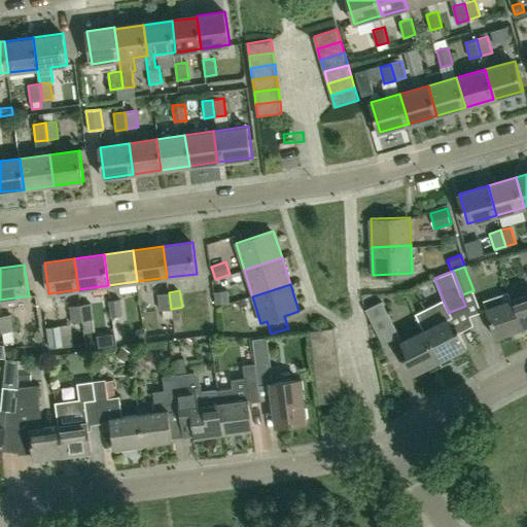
[(214,292),(216,305),(230,303),(227,290),(214,292)]
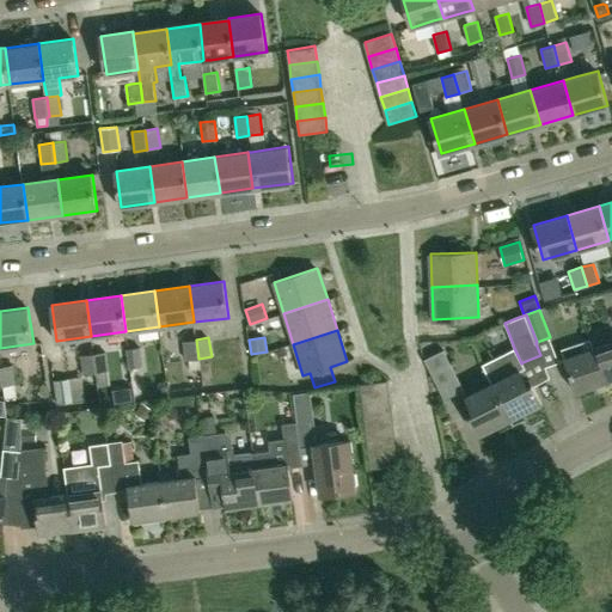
[(594,347),(591,338),(561,348),(575,391),(605,381),(594,347)]
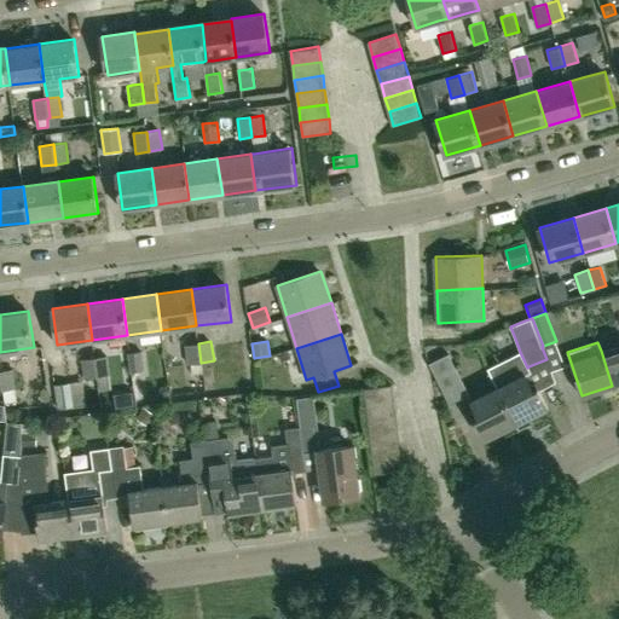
[(201,363),(198,343),(185,345),(187,364),(201,363)]
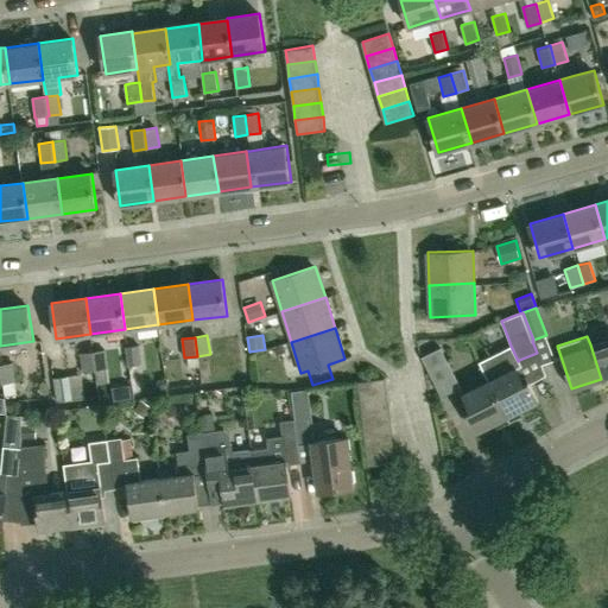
[(607,339),(590,344),(601,379),(607,375),(607,339)]
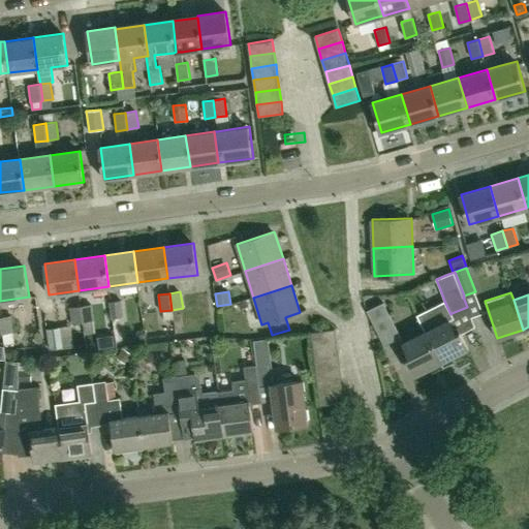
[(112,318),(123,317),(121,300),(110,302),(112,318)]
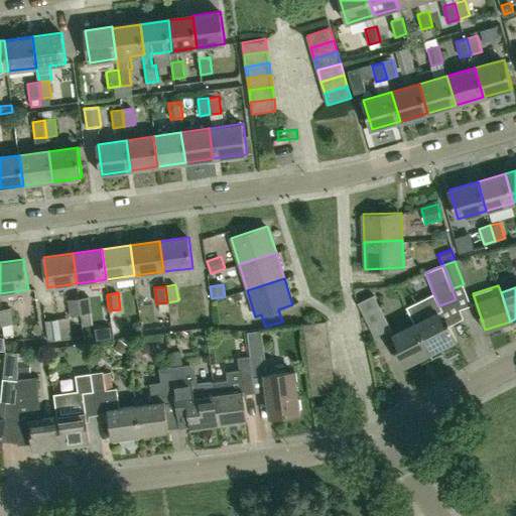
[(406,307),(407,309),(414,323),(415,323),(432,356),(442,351),(440,347),(457,339),(448,321),(443,325),(438,313),(442,311),(440,305),(439,306),(433,293),(406,307)]
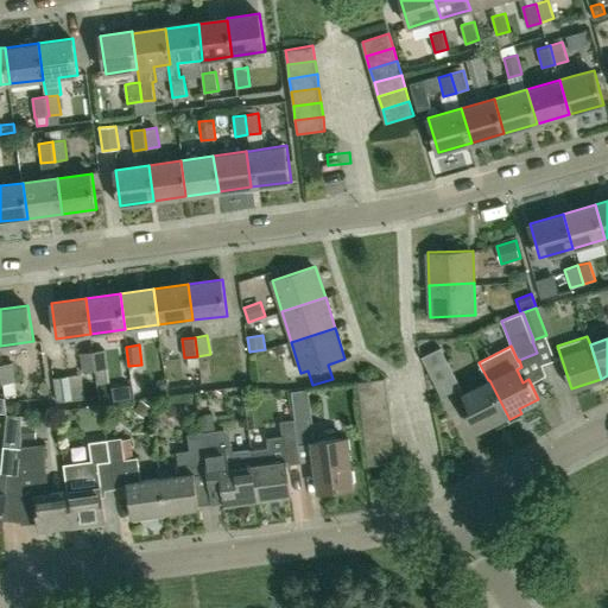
[(442,398),(461,388),(441,348),(422,358),(442,398)]
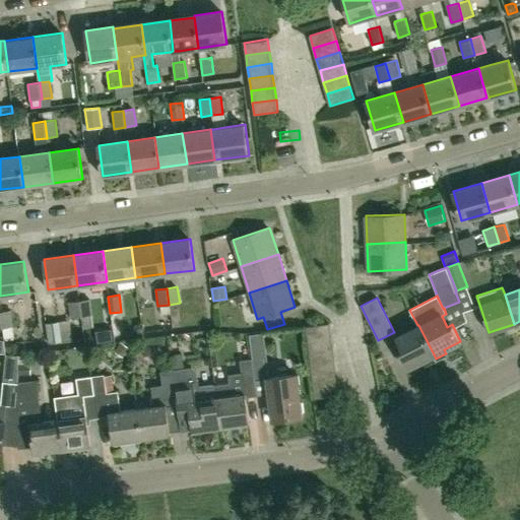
[(84,329),(93,327),(90,299),(80,301),(84,329)]
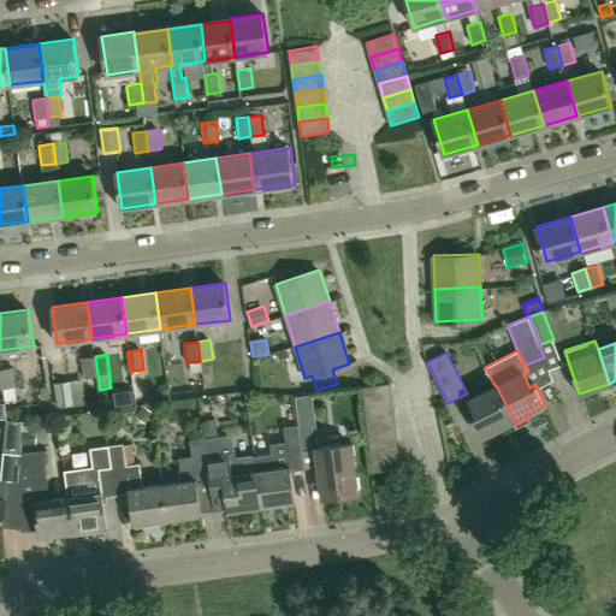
[(100,390),(95,356),(81,357),(84,379),(54,383),(58,407),(87,403),(84,388),(98,385),(99,390),(100,390)]
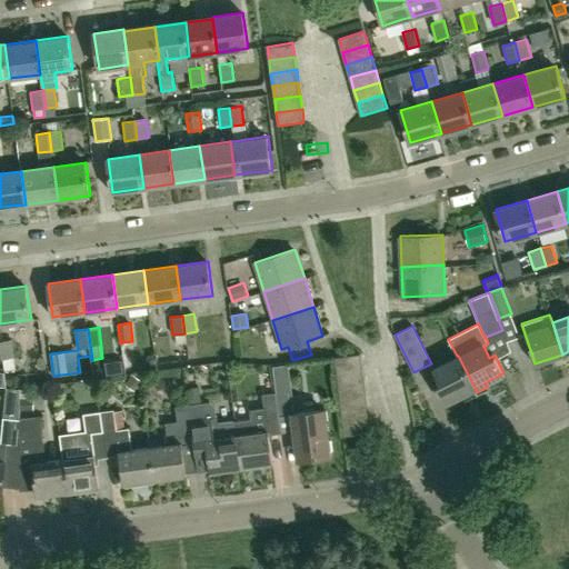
[(12,339),(0,340),(3,359),(15,357),(12,339)]
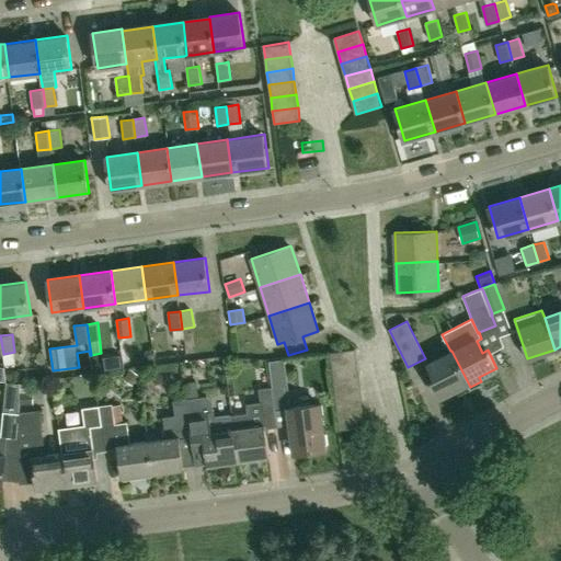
[(331,365),(356,362),(354,347),(329,351),(331,365)]
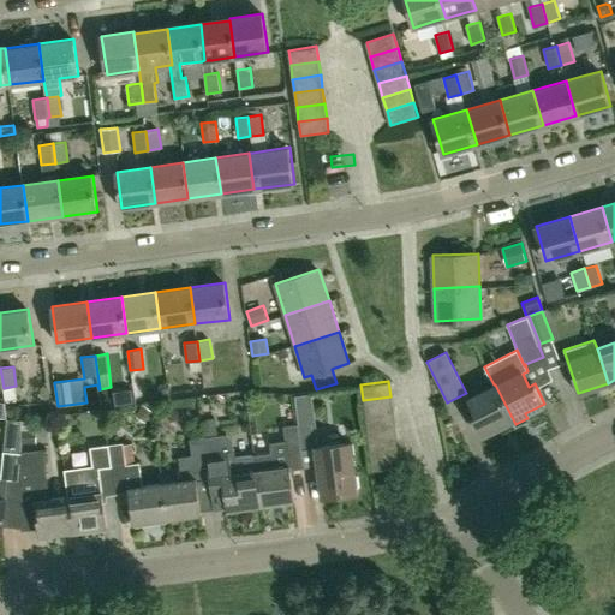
[(502,431),(515,424),(495,384),(494,384),(469,398),(477,413),(471,417),(481,436),(500,427),(502,431)]
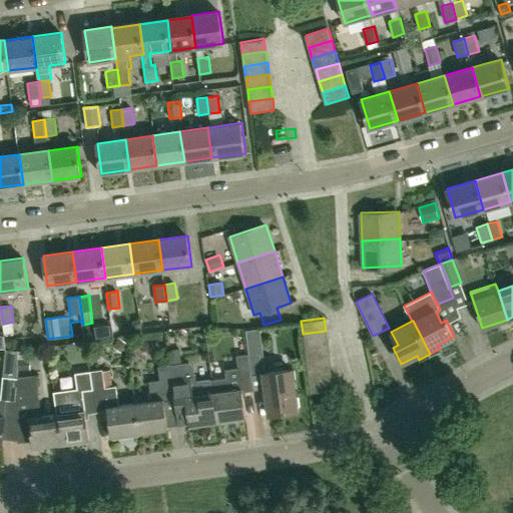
[(248,355),(253,391),(254,391),(254,390),(266,389),(270,415),(297,411),(297,407),(299,407),(298,397),(295,397),(293,382),(293,379),(295,379),(294,370),(291,371),(291,369),(265,373),(262,353),(259,329),(245,331),(248,355)]
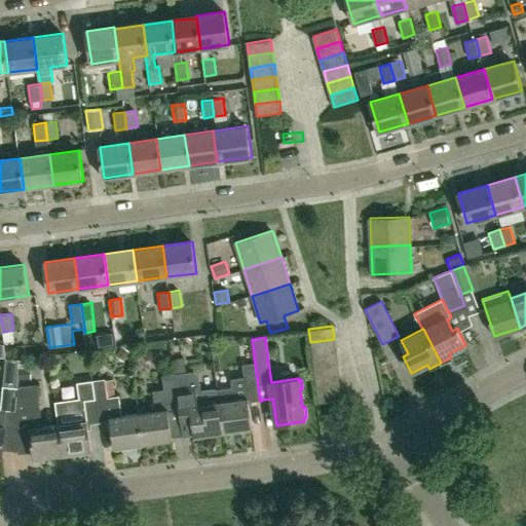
[(311,354),(336,351),(334,339),(310,342),(311,354)]
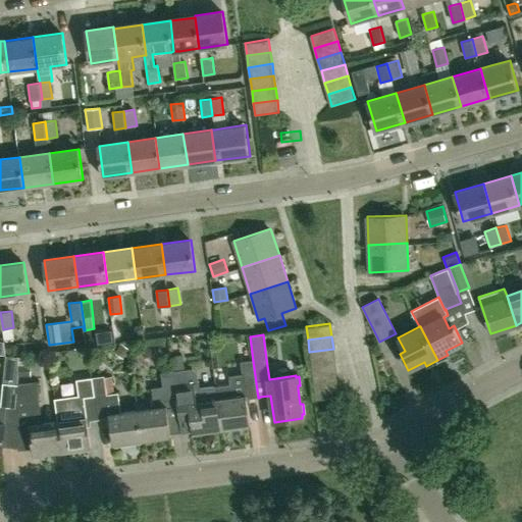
[(115,354),(123,359),(129,350),(122,345),(115,354)]
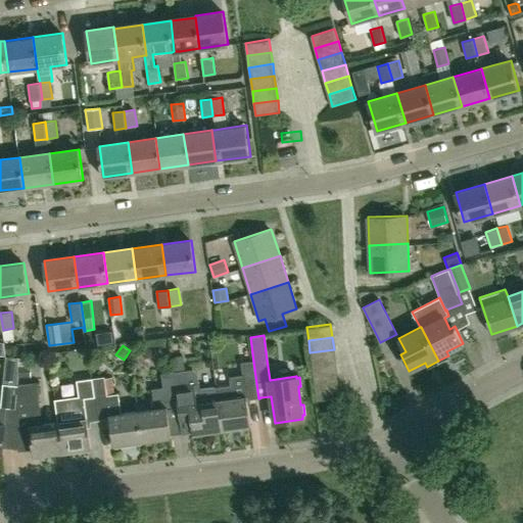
[(312,365),(335,362),(334,349),(310,352),(312,365)]
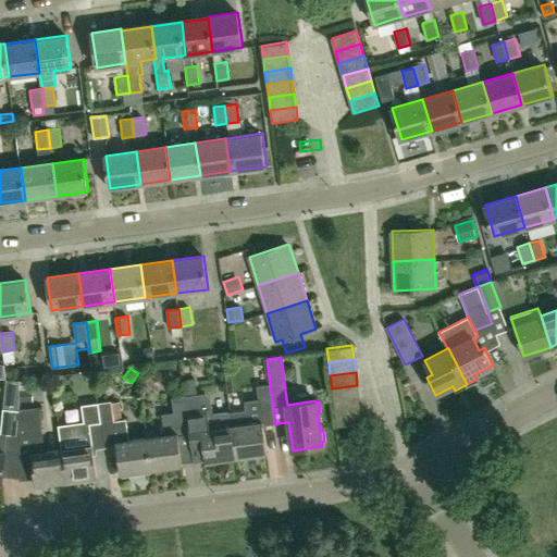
[(183,381),(185,396),(197,394),(195,379),(183,381)]
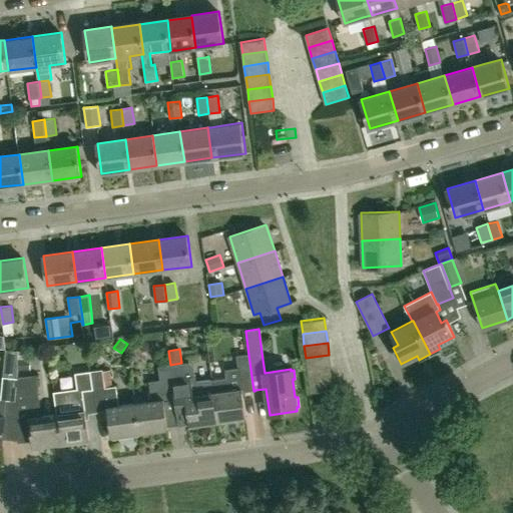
[(218,422),(246,418),(242,392),(253,391),(248,355),(236,356),(238,370),(228,371),(230,390),(214,392),(218,422)]
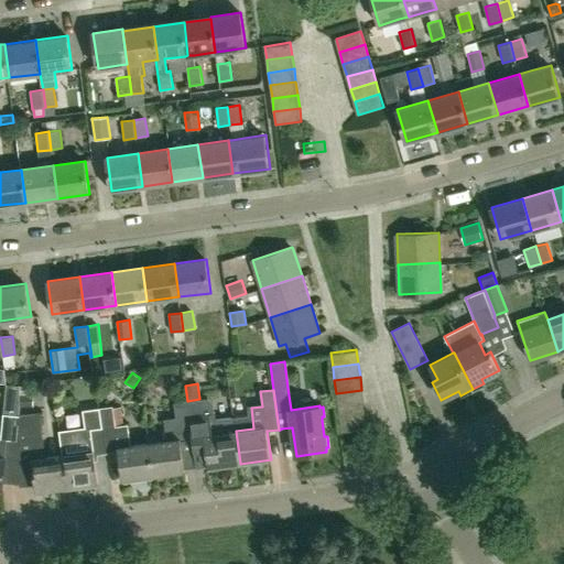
[(21,396),(21,407),(33,407),(33,396),(21,396)]
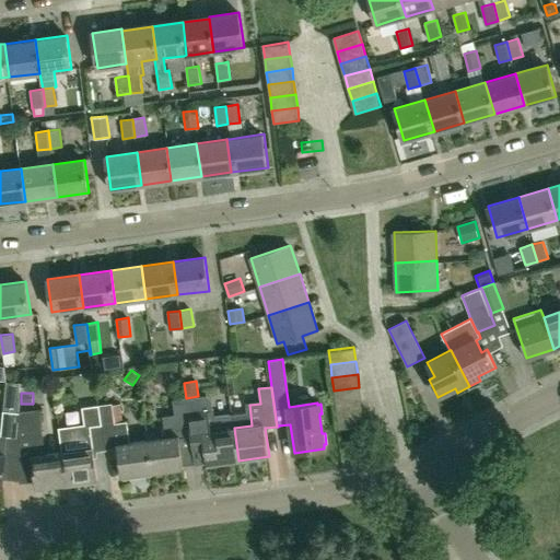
[(152,473),(148,440),(129,443),(127,422),(124,422),(121,404),(120,404),(120,400),(115,396),(109,396),(111,403),(98,405),(98,406),(102,426),(105,450),(118,447),(123,477),(152,473)]
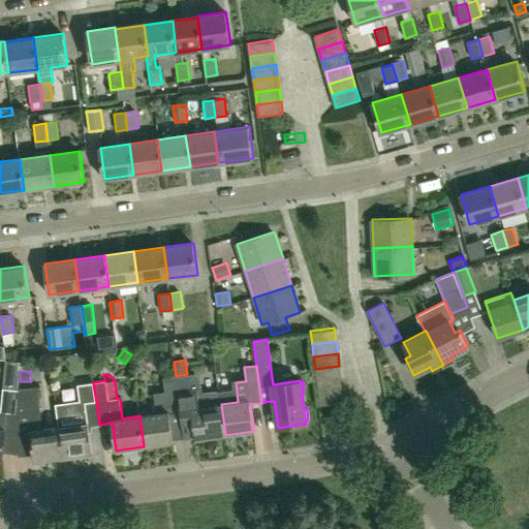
[(176,376),(181,413),(185,439),(195,438),(196,439),(225,435),(221,404),(219,391),(201,394),(200,389),(189,390),(187,374),(176,376)]
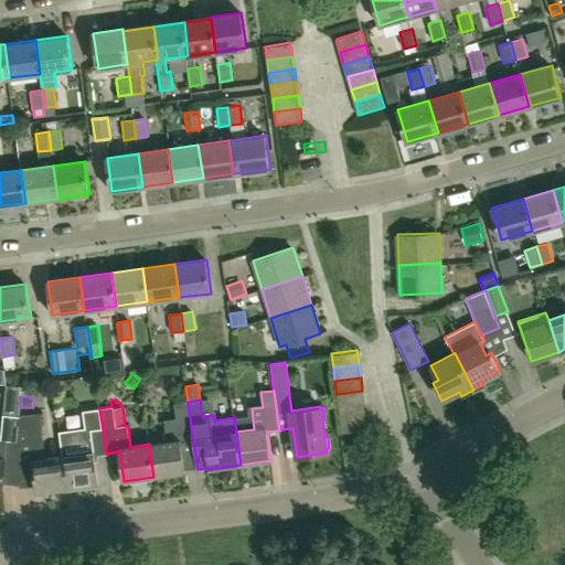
[(153,477),(185,472),(181,444),(193,441),(188,402),(174,404),(177,419),(166,422),(168,441),(149,444),(153,477)]
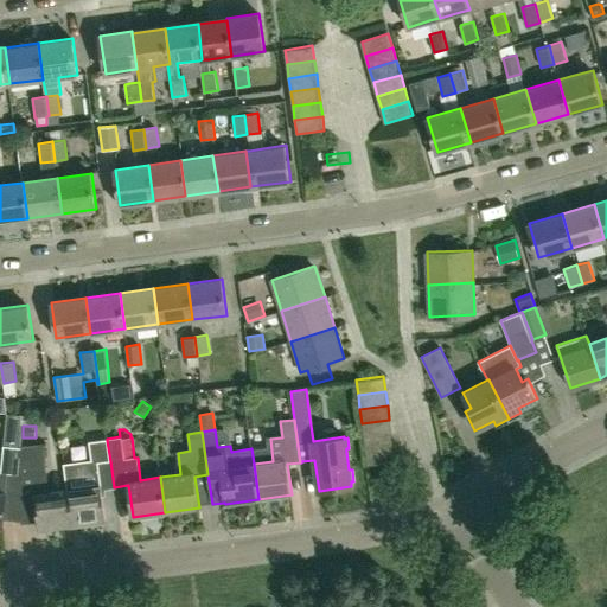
[(64,466),(72,524),(107,519),(106,518),(117,517),(107,439),(96,440),(100,462),(64,466)]
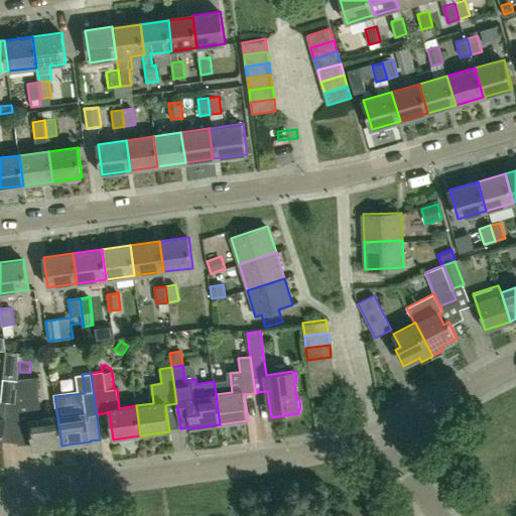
[(18,388),(18,380),(3,378),(1,401),(0,400),(0,446),(2,447),(4,424),(18,425),(18,414),(18,388)]
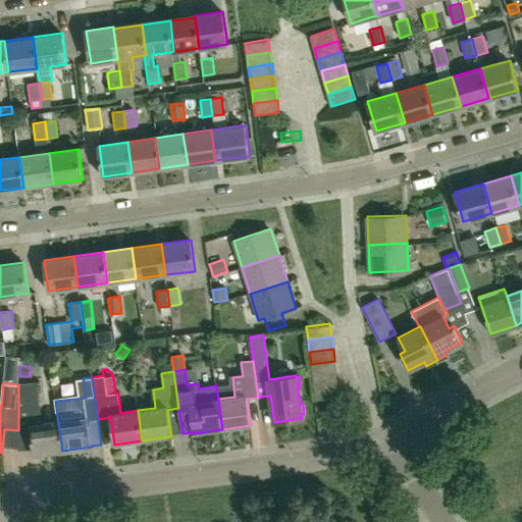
[(62,451),(58,421),(42,423),(36,382),(18,384),(18,393),(18,419),(18,430),(31,429),(33,449),(34,455),(62,451)]
